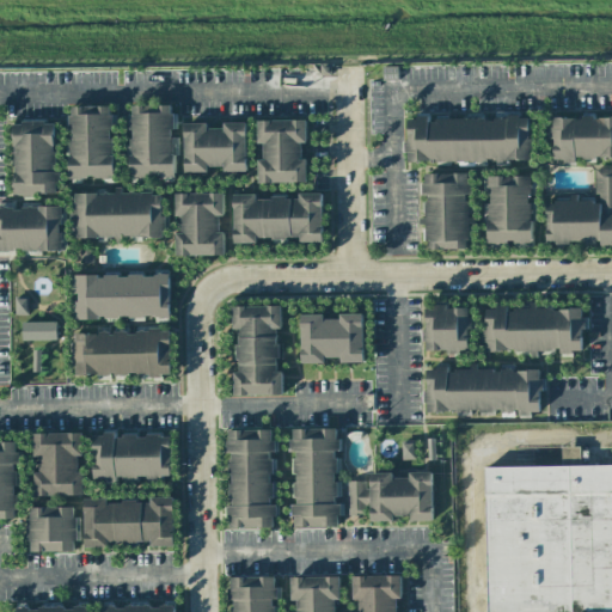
[(71,178),(114,178),(112,105),(69,106),(71,178)]
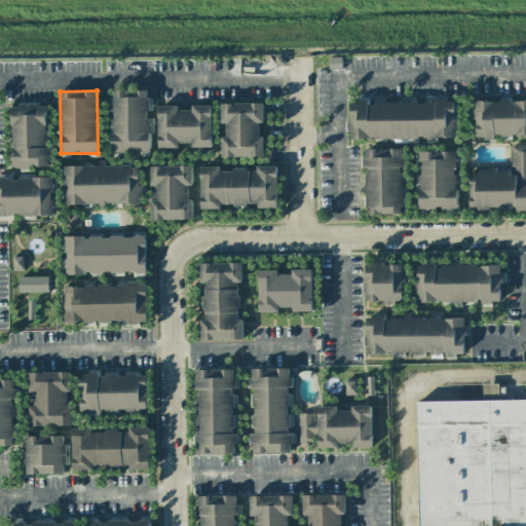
[(150,153),(150,90),(112,90),(112,153),(150,153)]
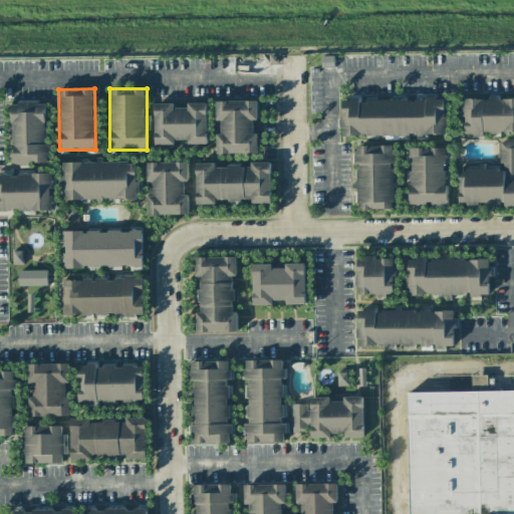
[(446,135),(445,99),(359,100),(359,97),(341,98),(342,137),(446,135)]
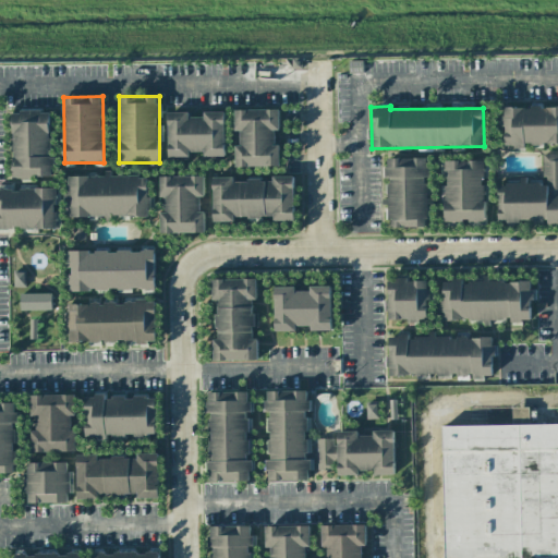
[(557,144),(557,107),(505,107),(504,147),(524,147),(524,144),(557,144)]
